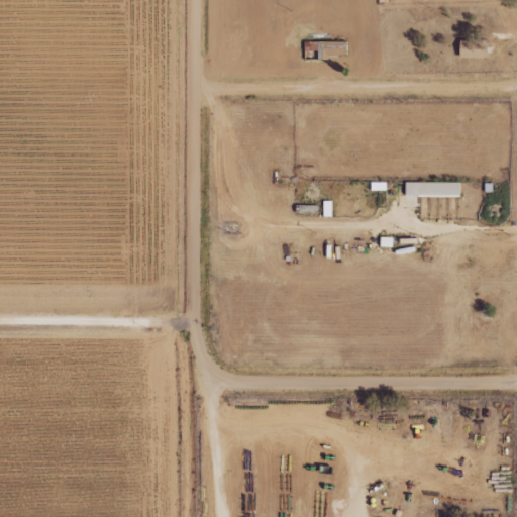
[(490,59),(490,40),(462,40),(462,58),(490,59)]
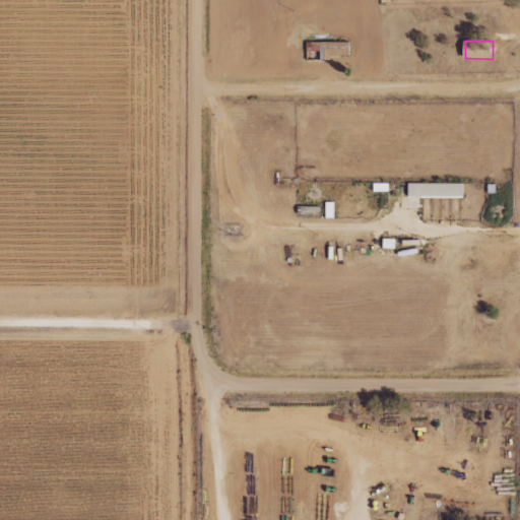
[(307,58),(350,58),(350,42),(306,43),(307,58)]
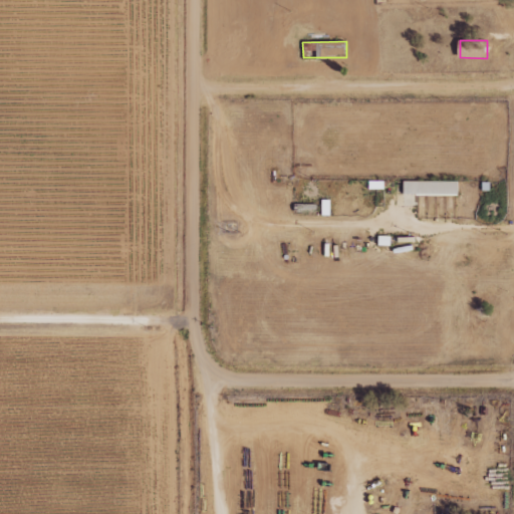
[(459,182),(404,181),(404,195),(459,195),(459,182)]
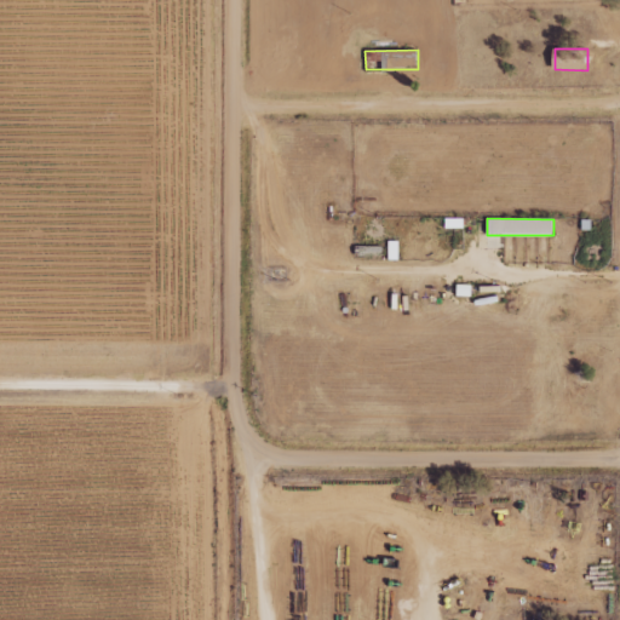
[(400,259),(400,240),(389,240),(389,259),(400,259)]
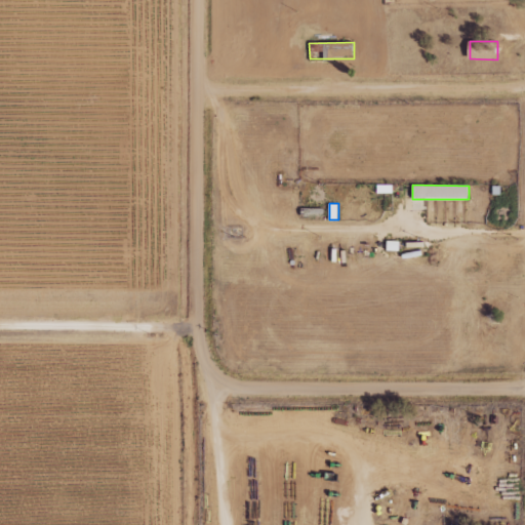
[(325,216),(325,209),(306,209),(307,217),(325,216)]
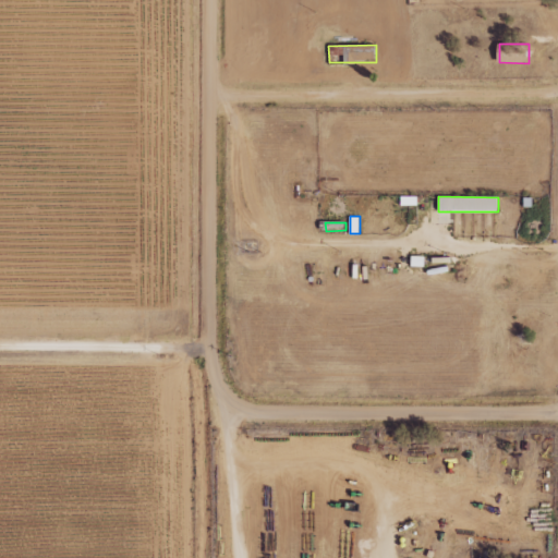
[(425,267),(426,256),(412,255),(412,266),(425,267)]
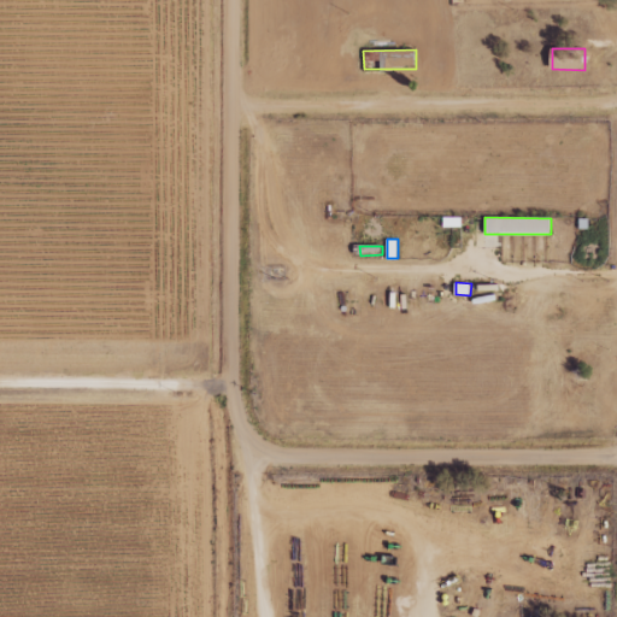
All buildings are outlined.
